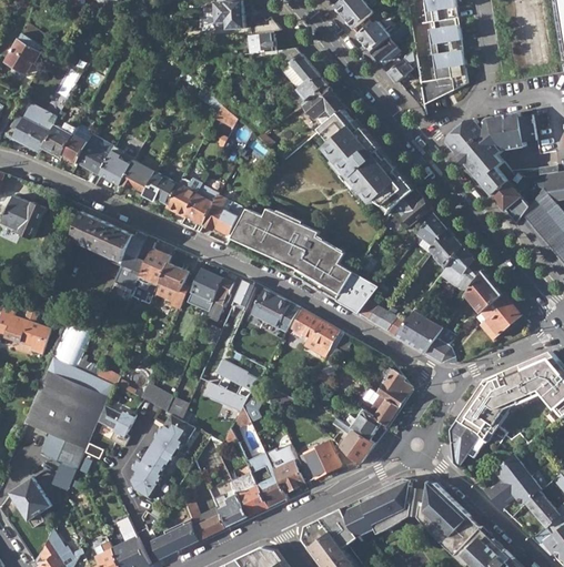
[(224,22),(224,29),(243,28),(240,0),(211,3),(212,23),(224,22)]
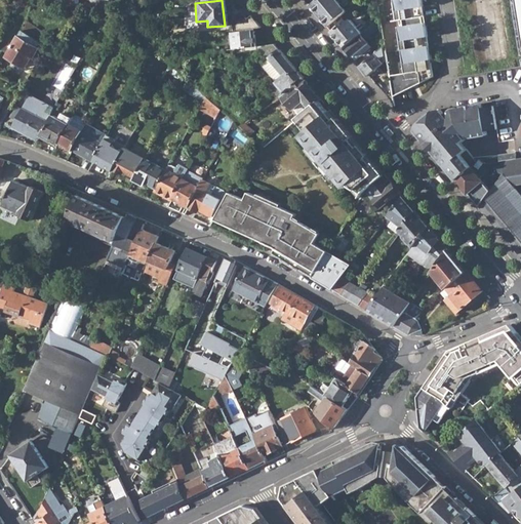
[(314,0),(306,7),(323,28),(343,12),(331,0),(314,0)]
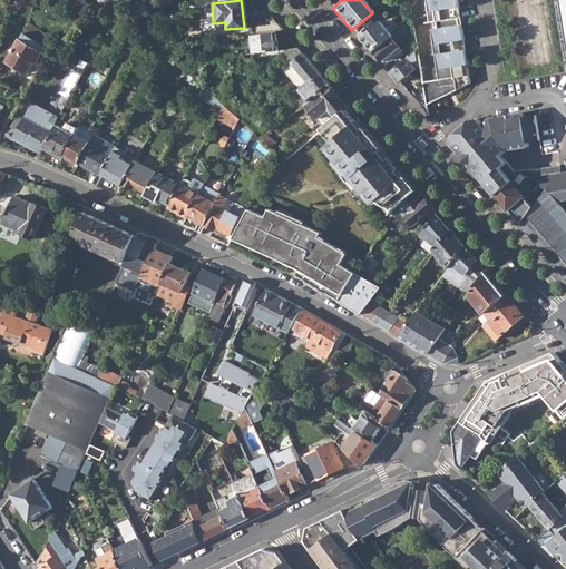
[(419,84),(421,99),(442,96),(442,97),(467,85),(459,26),(456,26),(455,19),(458,19),(455,0),(425,0),(426,3),(423,3),(425,10),(427,10),(429,23),(433,22),(435,29),(430,30),(431,36),(429,36),(430,42),(431,42),(435,60),(433,61),(435,68),(436,67),(438,80),(419,84)]
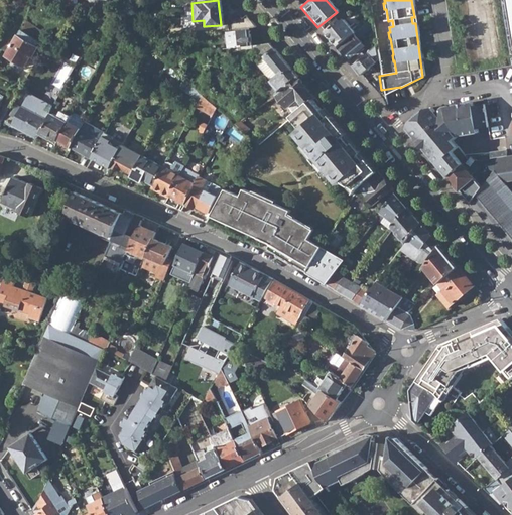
[(226,30),(254,27),(244,15),(240,19),(236,14),(225,22),(226,30)]
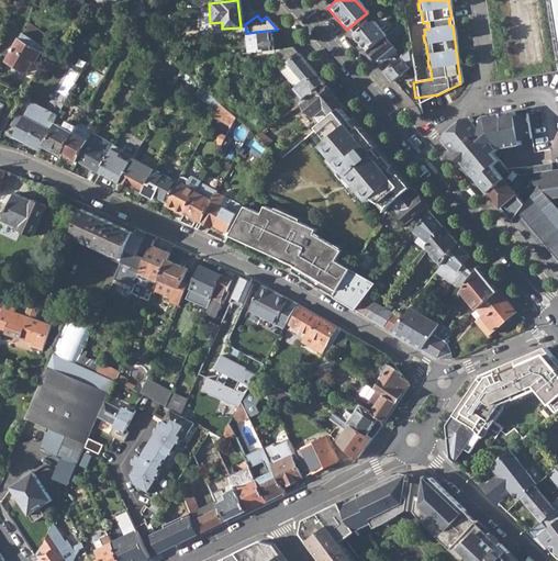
[(366,53),(374,63),(390,48),(387,45),(404,30),(403,21),(384,37),(366,53)]
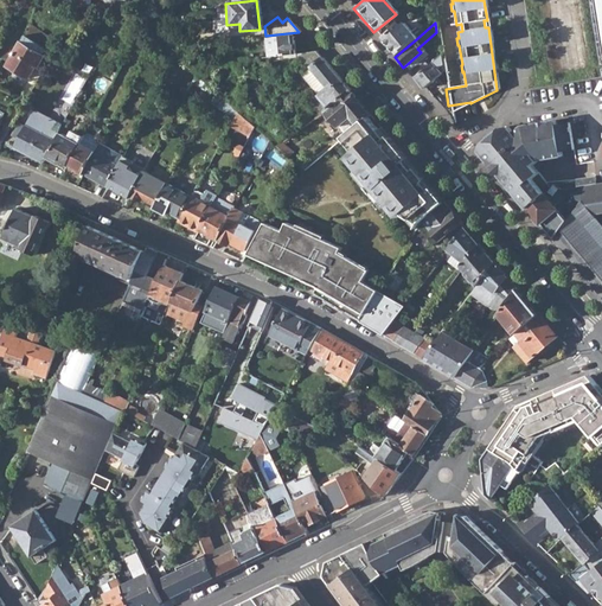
[(395,57),(415,40),(402,25),(392,32),(391,30),(380,39),(395,57)]
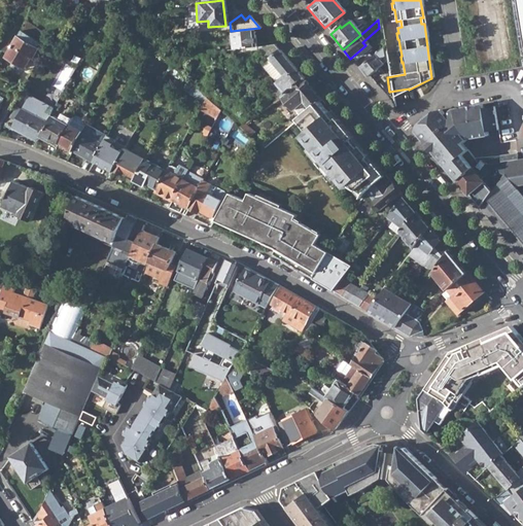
[(3,58),(23,69),(37,43),(21,32),(21,34),(19,32),(3,58)]
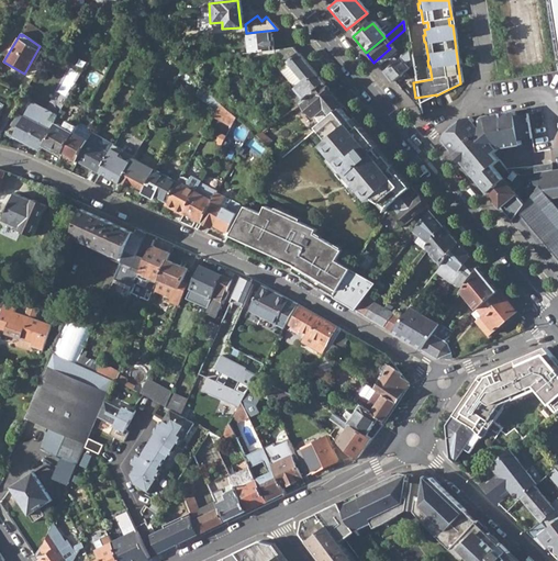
[(243,49),(243,54),(247,53),(247,52),(271,49),(269,34),(246,36),(247,49),(243,49)]
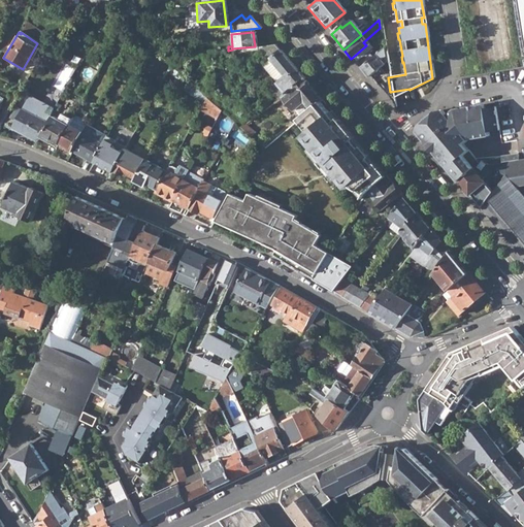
[(53,55),(63,61),(67,55),(61,53),(67,44),(63,41),(53,55)]
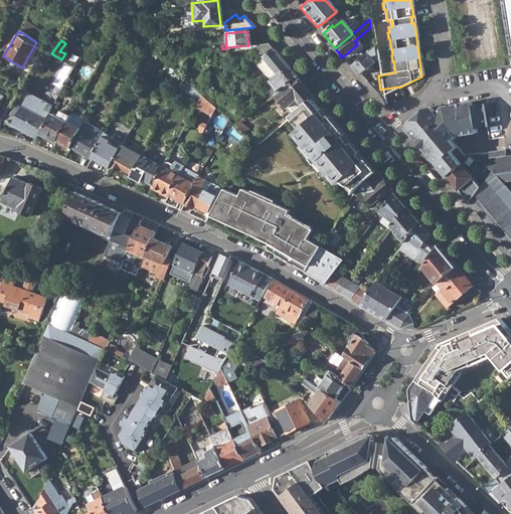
[(295,76),(267,43),(252,44),(253,55),(259,60),(252,64),(268,81),(261,88),(270,98),(273,96),(276,93),(295,76)]
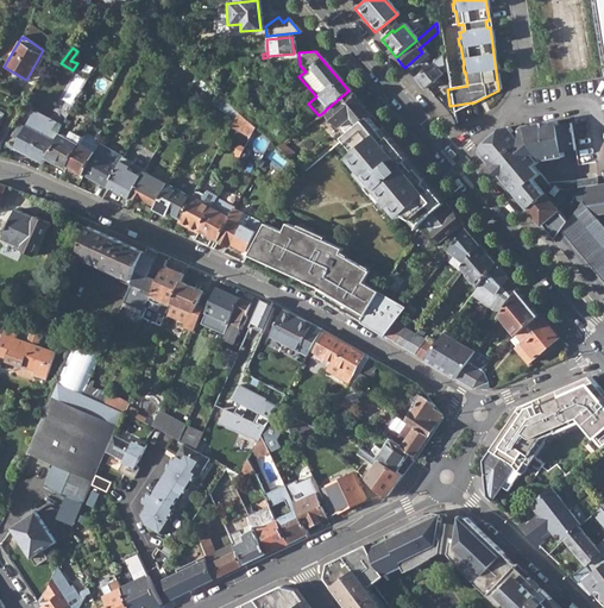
[(427,69),(433,64),(428,57),(427,57),(422,52),(404,68),(409,73),(421,62),(427,69)]
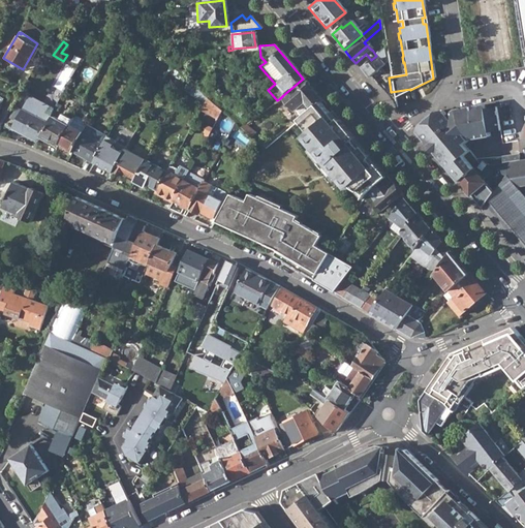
[(381,64),(387,61),(384,49),(376,56),(371,60),(361,69),(368,79),(382,65),(381,64)]
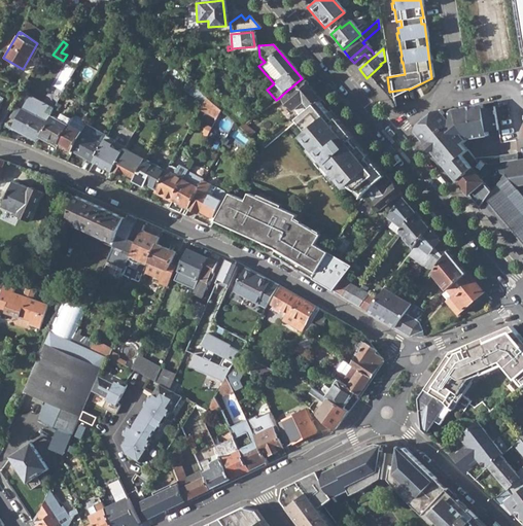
[(354,63),(359,69),(370,60),(364,54),(354,63)]
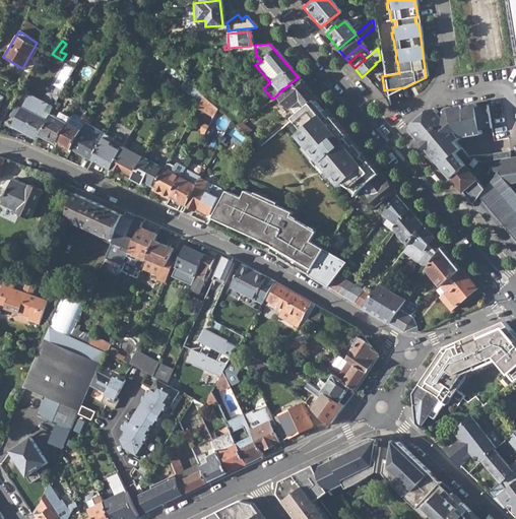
[(275,96),(286,110),(298,101),(304,108),(313,101),(315,99),(298,77),(278,93),(275,96)]
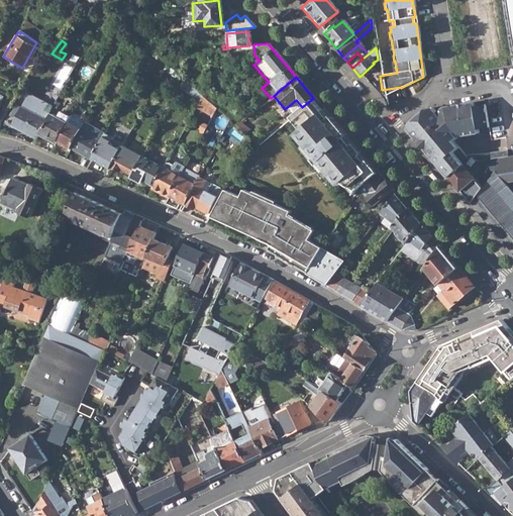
[(382,90),(384,97),(401,88),(401,87),(382,90)]
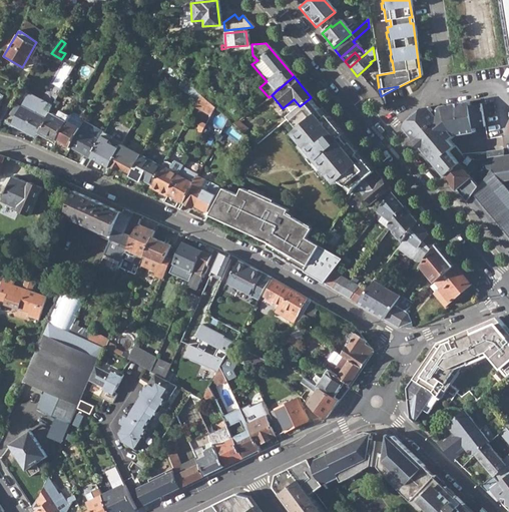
[(197,95),(206,103),(211,98),(202,90),(197,95)]
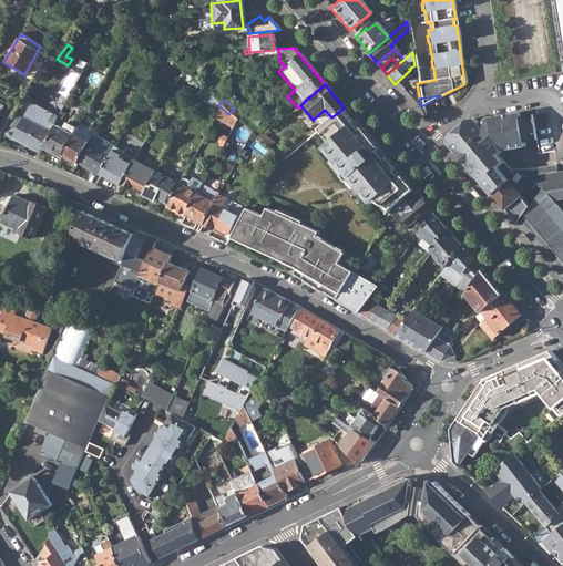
[(214,115),(231,125),(234,119),(228,114),(218,105),(214,115)]
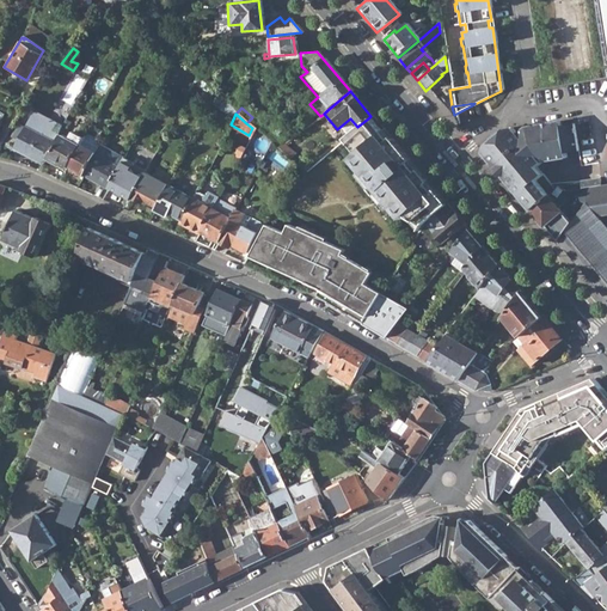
[(423,224),(446,205),(405,157),(388,138),(386,140),(368,118),(357,127),(347,135),(354,144),(350,147),(355,153),(348,158),(371,187),(373,184),(378,190),(375,193),(399,220),(404,215),(405,219),(420,226),(423,224)]
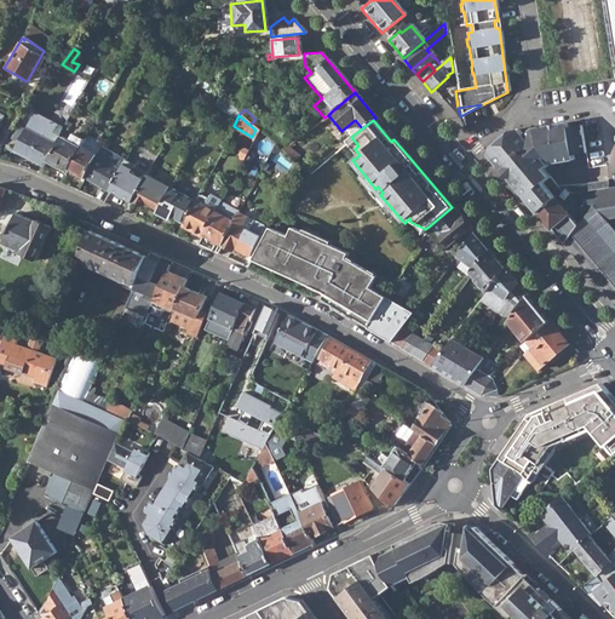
[(564,126),(529,132),(521,138),(516,132),(509,133),(488,150),(487,158),(535,216),(552,201),(540,187),(547,179),(540,172),(546,167),(570,164),(570,159),(584,156),(579,129),(565,131),(564,126)]
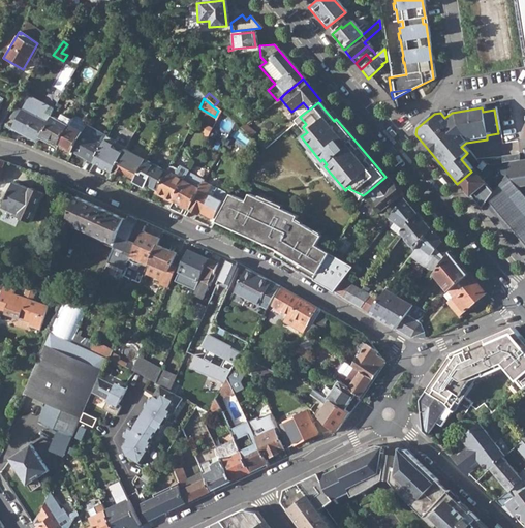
[(21,111),(17,118),(13,124),(10,129),(34,143),(44,123),(21,111)]
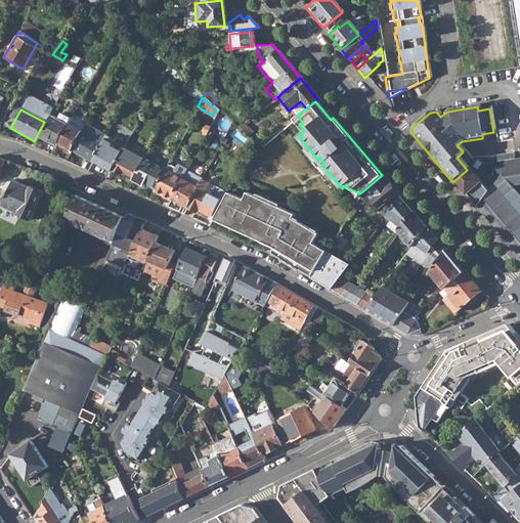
[(39,137),(54,144),(55,143),(66,125),(69,119),(59,114),(55,120),(50,117),(39,137)]
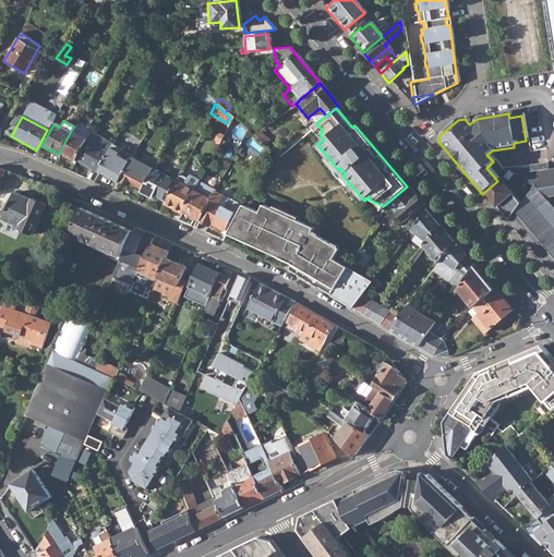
[(70,133),(84,142),(88,133),(82,129),(83,126),(75,122),(73,126),(70,133)]
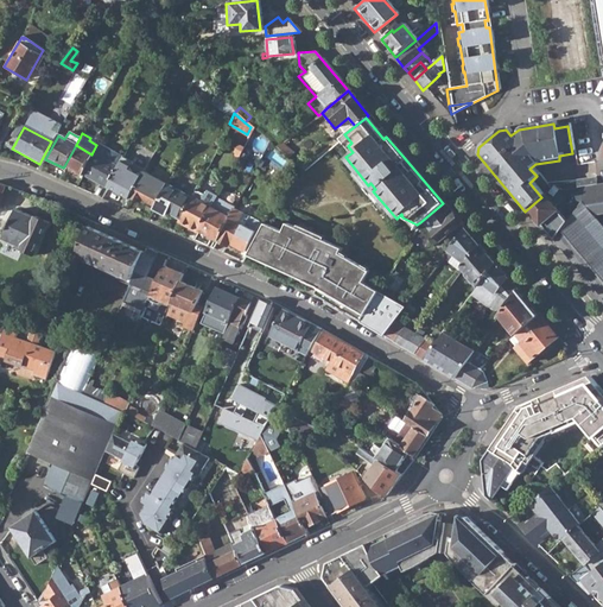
[(344,134),(341,138),(348,146),(351,143),(344,134)]
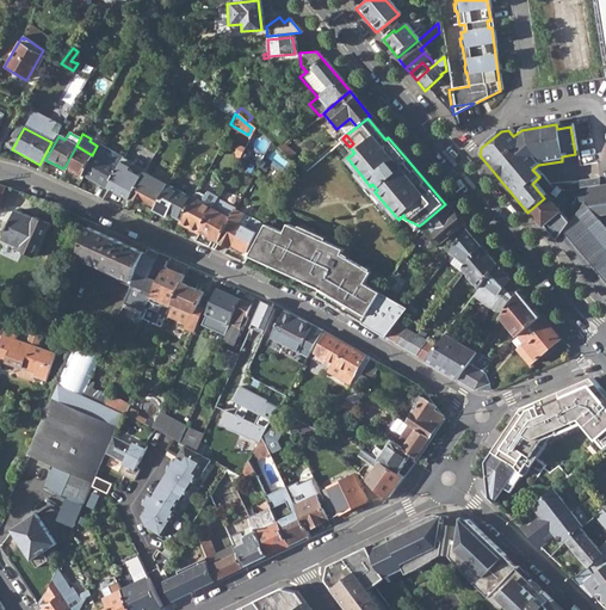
[(276,148),(286,159),(291,154),(280,145),(276,148)]
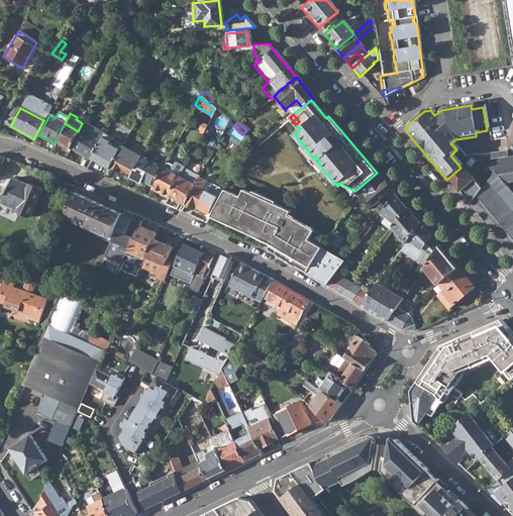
[(55,141),(68,148),(78,131),(65,123),(55,141)]
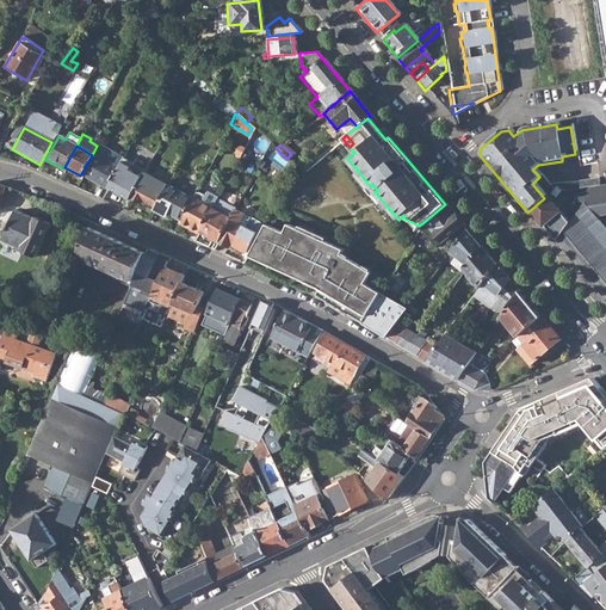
[(80,176),(104,189),(116,167),(92,155),(80,176)]
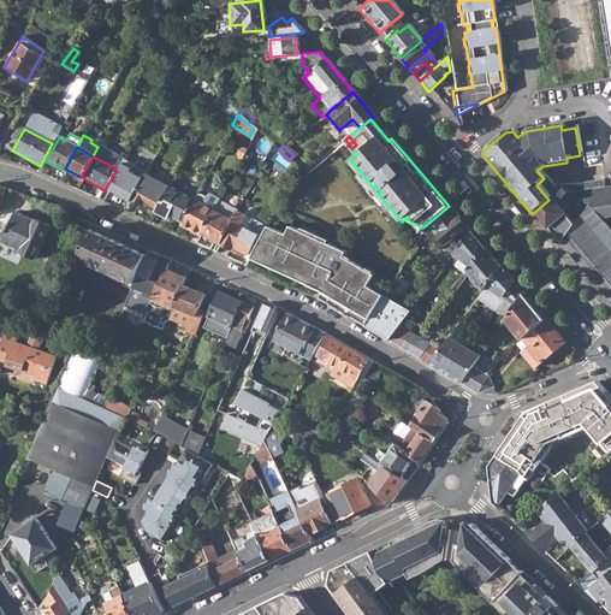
[(105,190),(128,202),(129,199),(140,179),(128,172),(131,166),(122,160),(117,169),(105,190)]
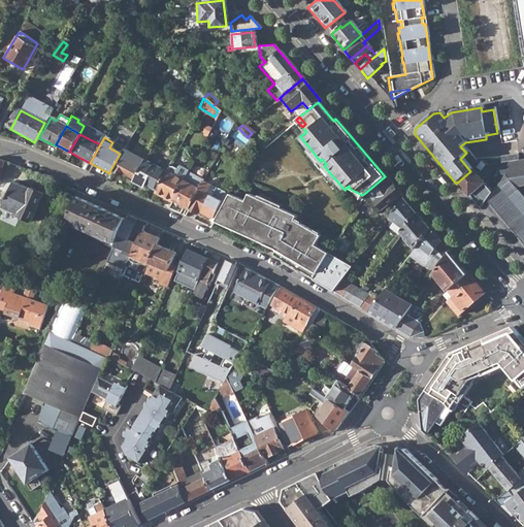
[(121,174),(132,179),(142,161),(122,150),(120,154),(110,170),(119,176),(121,174)]
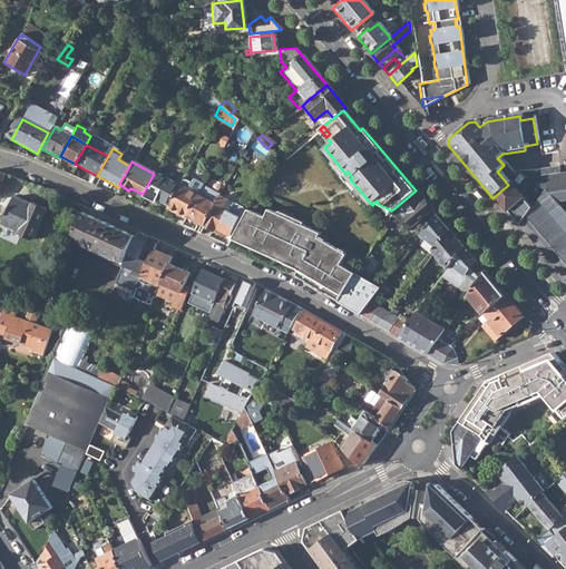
[(538,179),(558,176),(557,168),(537,172),(538,179)]
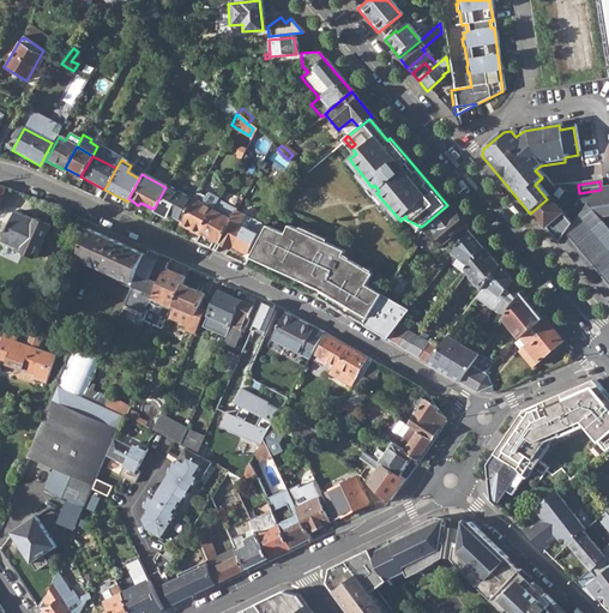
[(167,215),(179,222),(191,200),(166,187),(154,209),(152,211),(164,217),(167,215)]
